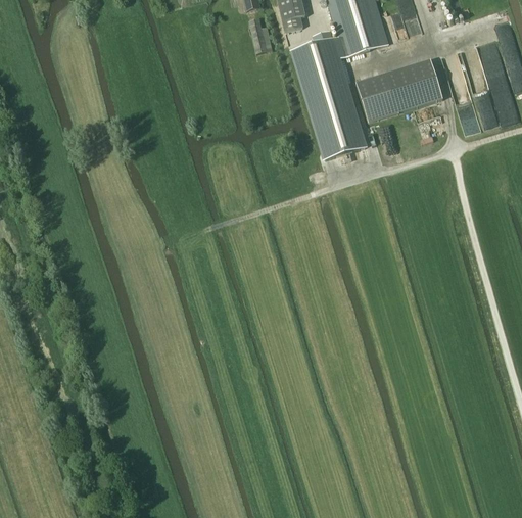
[(242,0),(244,10),(259,7),(257,0),(242,0)]
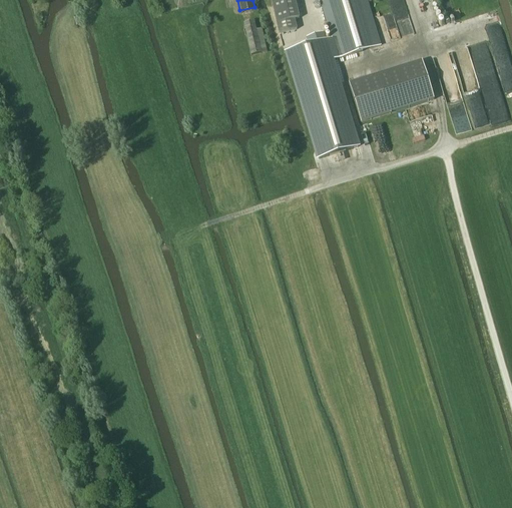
[(298,15),(293,0),(270,0),(278,29),(297,25),(294,15),(298,15)]
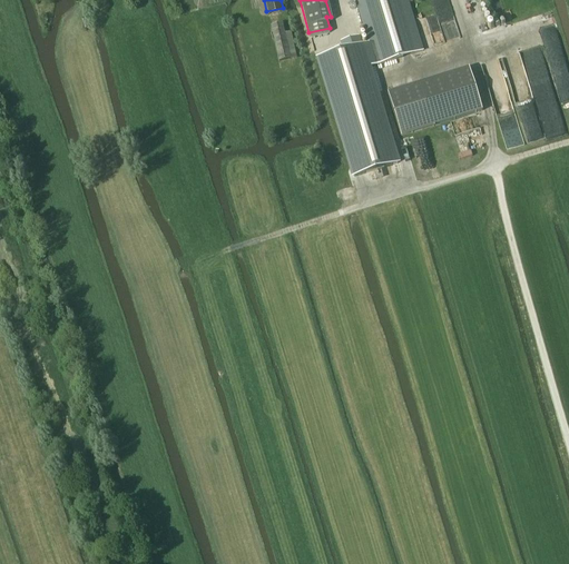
[(423,46),(409,0),(355,0),(374,61),(423,46)]
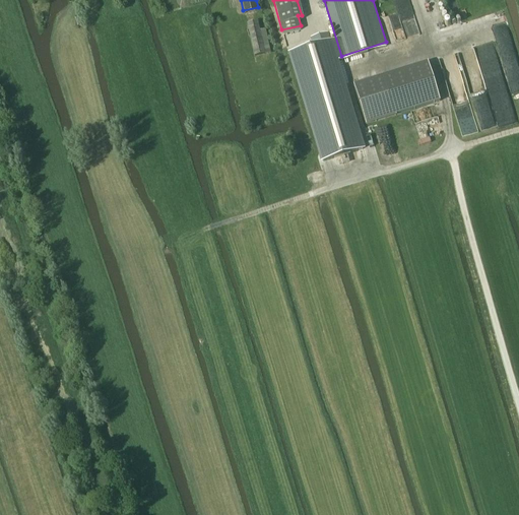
[(247,19),(254,53),(270,49),(265,24),(259,26),(257,17),(247,19)]
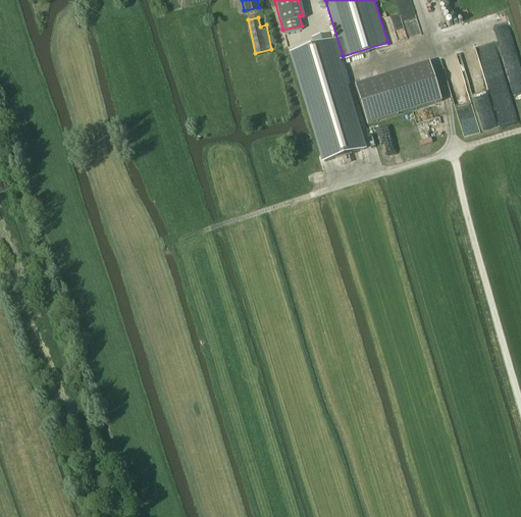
[(330,37),(328,30),(311,35),(313,43),(289,50),(320,158),(366,145),(340,57),(343,56),(343,55),(336,36),(330,37)]
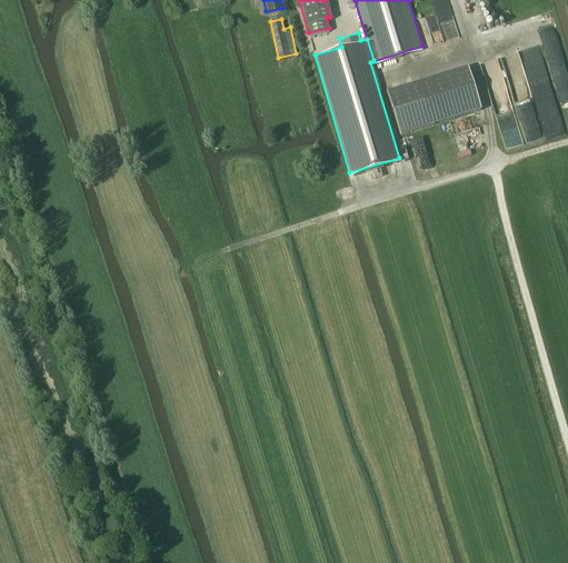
[(399,131),(480,106),(467,63),(386,88),(399,131)]
